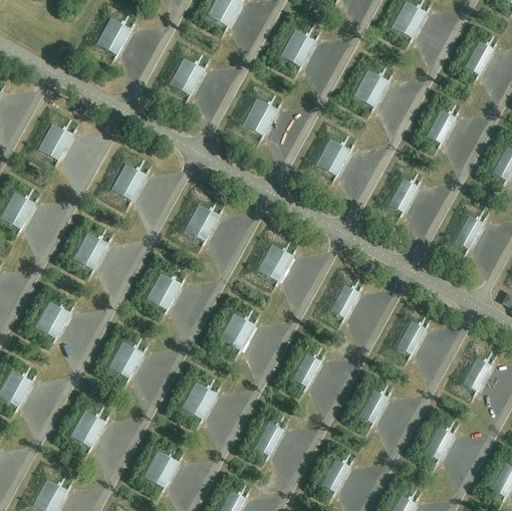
[(242,1),(240,0),(216,0),(208,16),(228,27),(242,1)]
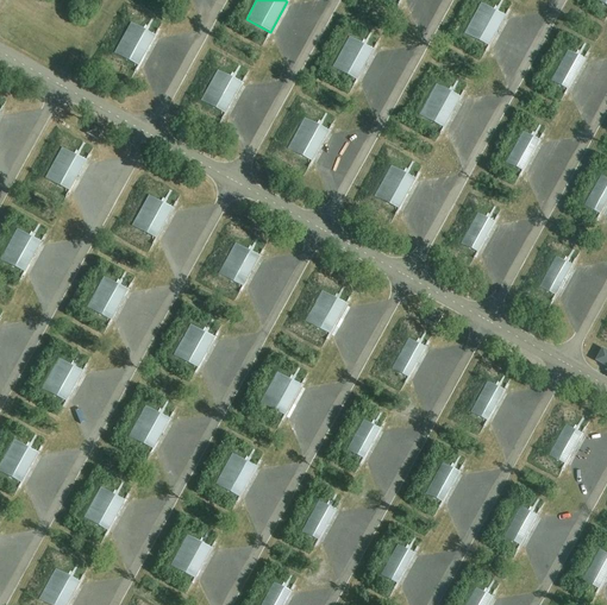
[(506,13),(482,0),(465,31),(489,44),(506,13)]
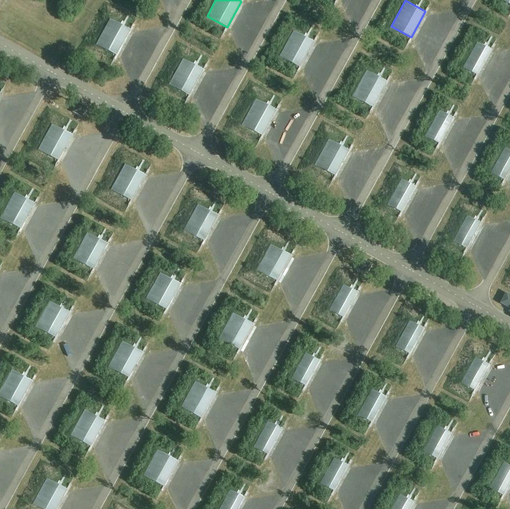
[(130,29),(110,18),(96,44),(116,55),(130,29)]
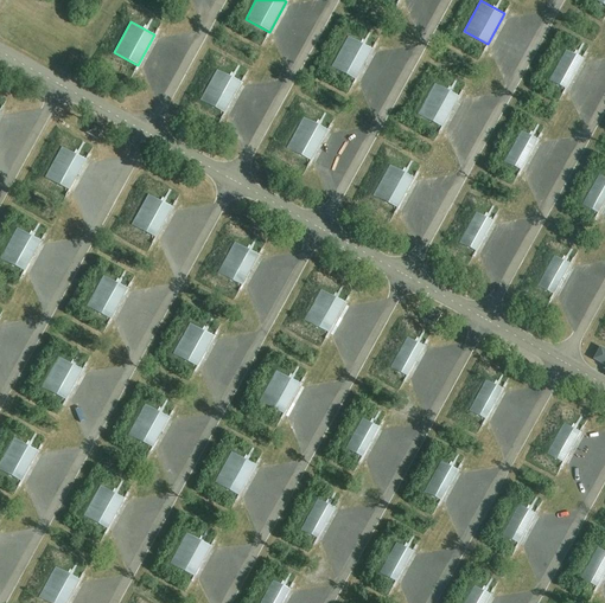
[(371,47),(348,34),(331,65),(354,78),(371,47)]
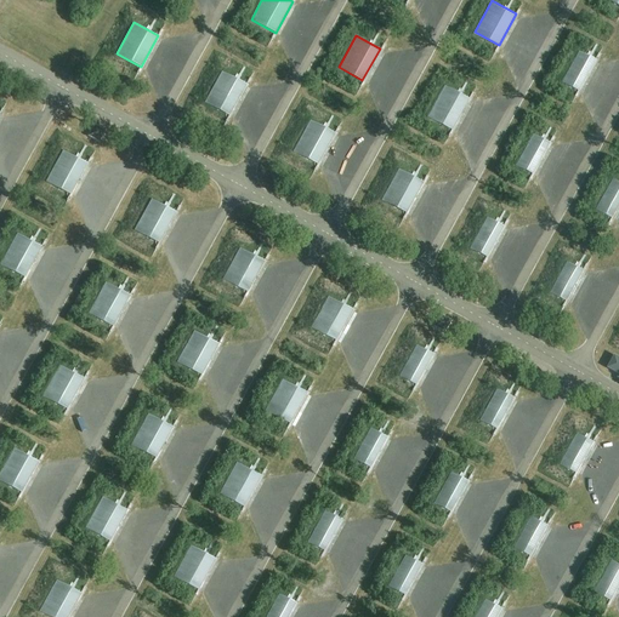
[(597,58),(580,49),(563,80),(580,90),(597,58)]
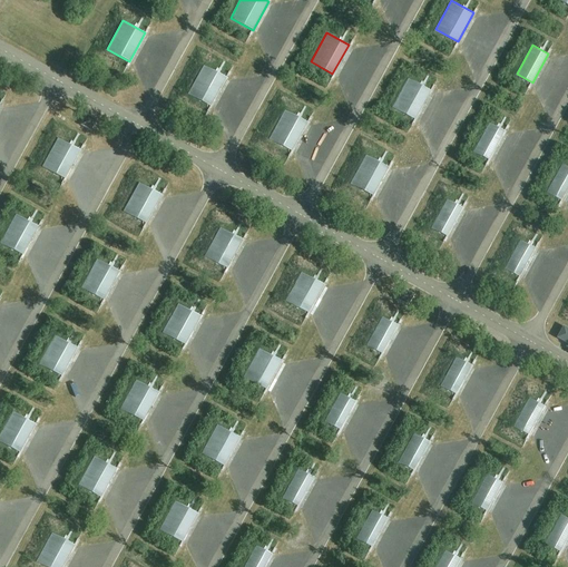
[(227,78),(205,66),(189,94),(212,106),(227,78)]
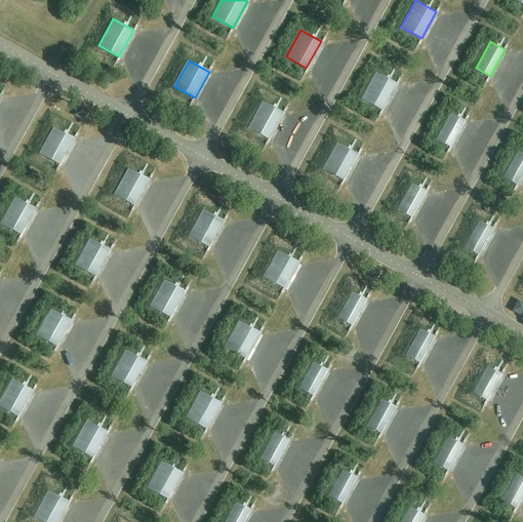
[(396,83),(376,72),(361,97),(381,109),(396,83)]
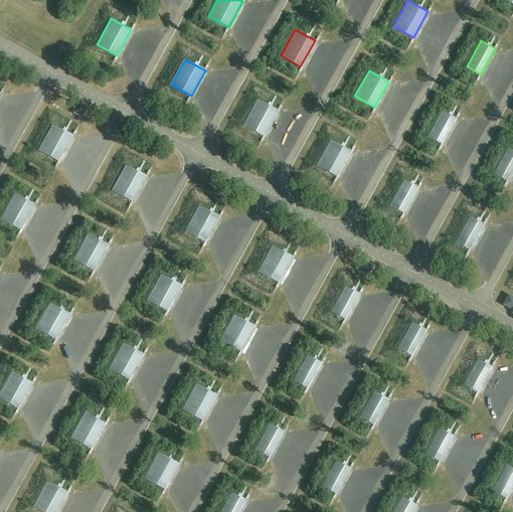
[(277,110),(257,99),(242,125),(263,135),(277,110)]
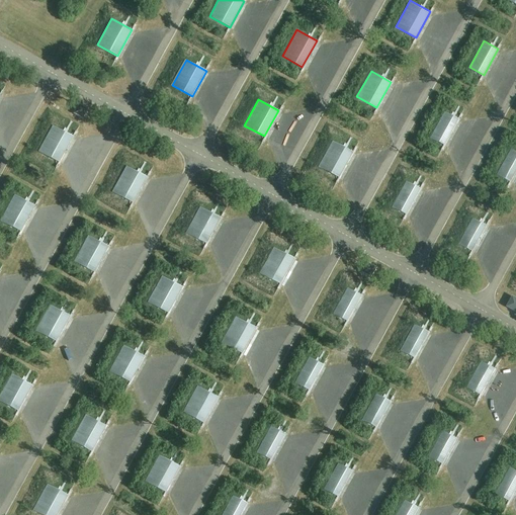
[(80,101),(75,111),(85,116),(90,107),(80,101)]
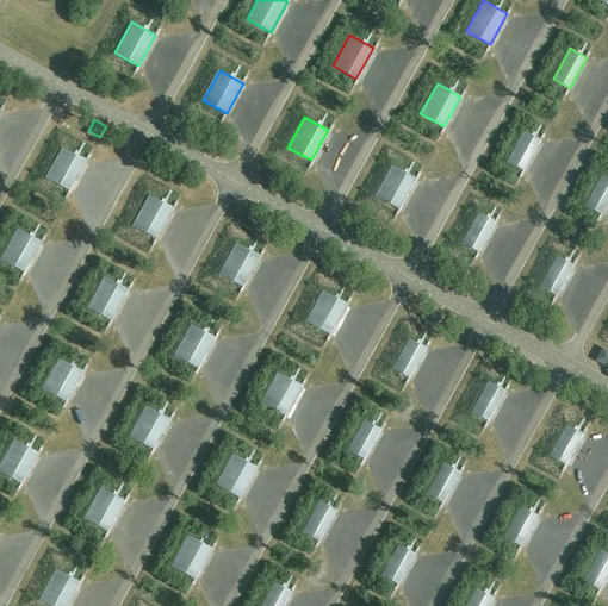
[(541,139),(525,131),(508,162),(523,170),(541,139)]
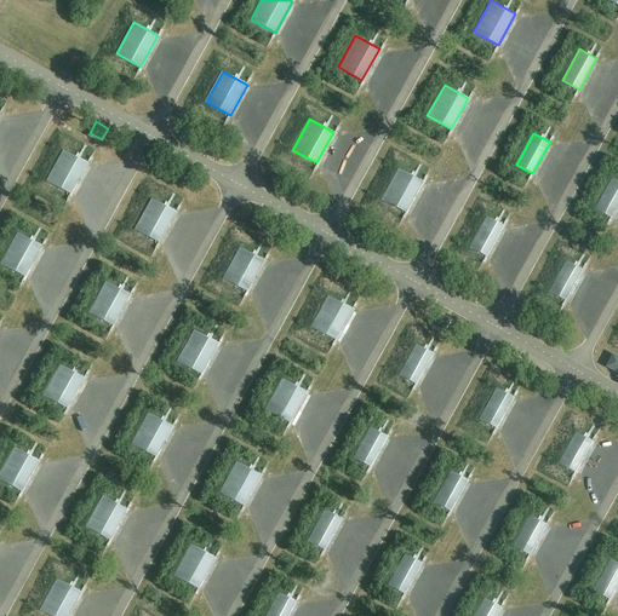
[(87,162),(63,149),(46,180),(70,194),(87,162)]
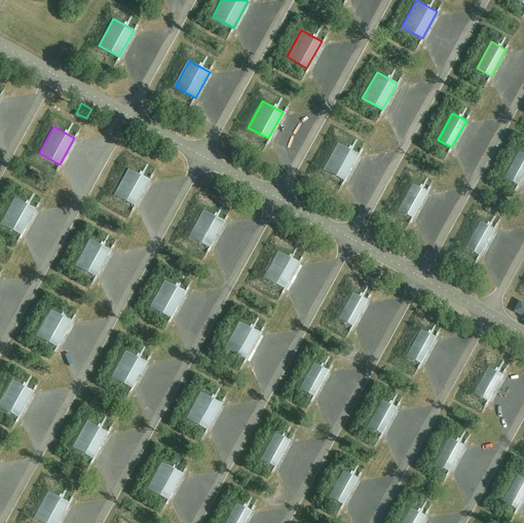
[(359,153),(338,142),(324,169),(344,180),(359,153)]
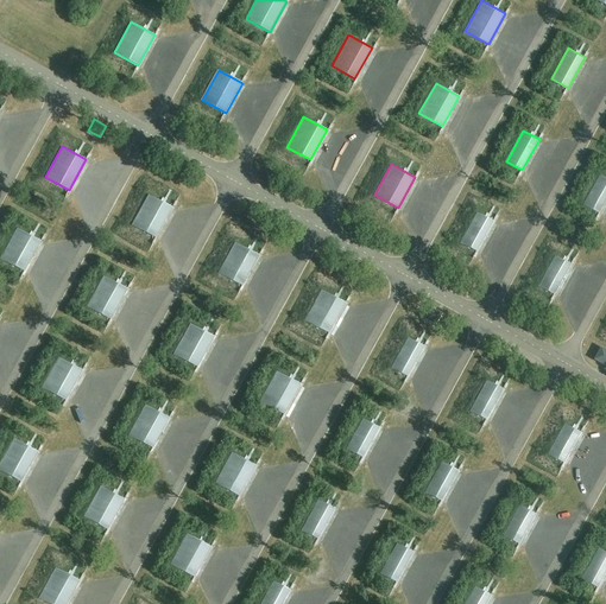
[(605,176),(588,207),(604,215),(605,213),(605,176)]
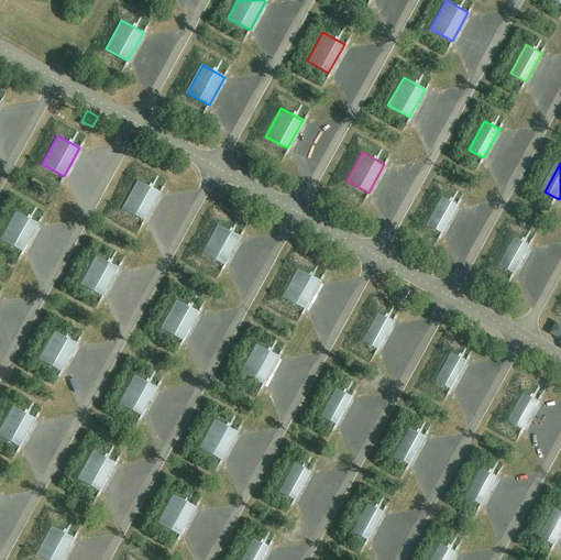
[(161,193),(139,180),(123,208),(145,220),(161,193)]
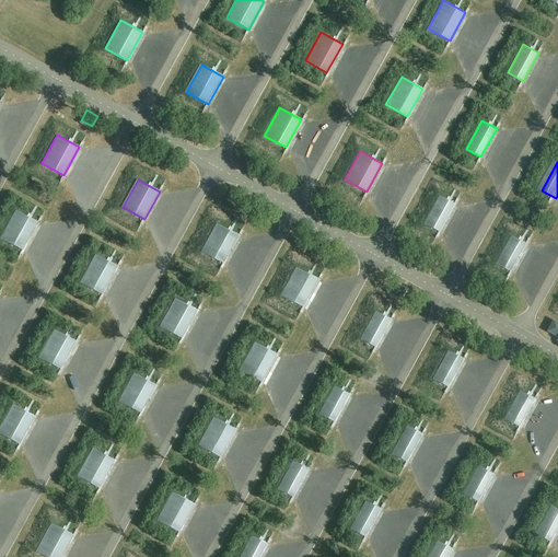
[(455,204),(440,196),(425,223),(440,232),(455,204)]
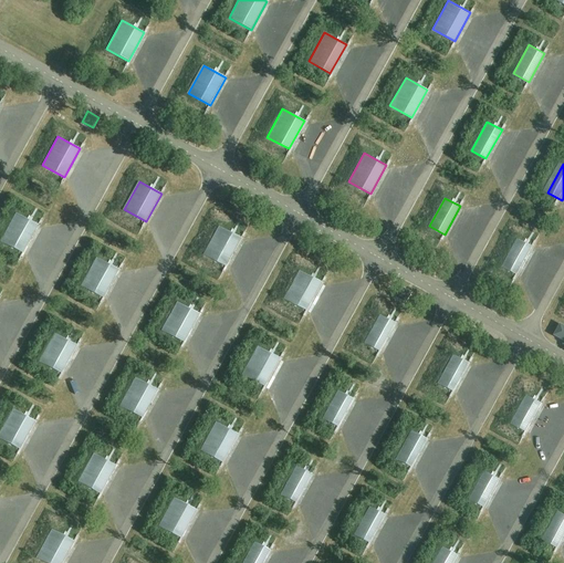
[(39,225),(17,212),(1,240),(22,252),(39,225)]
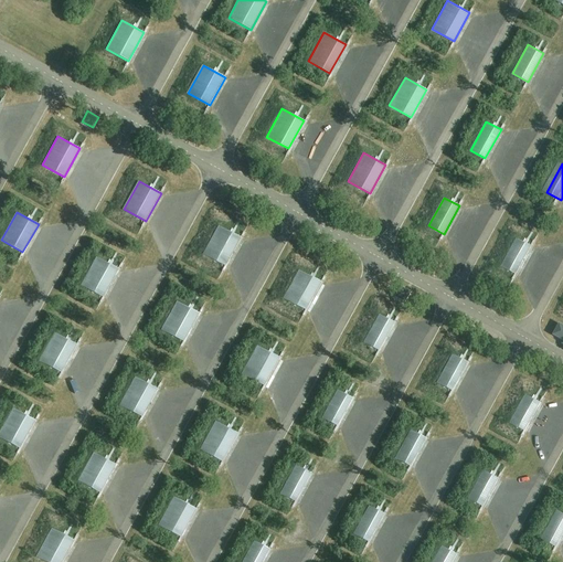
[(240,236),(218,224),(202,253),(224,264),(240,236)]
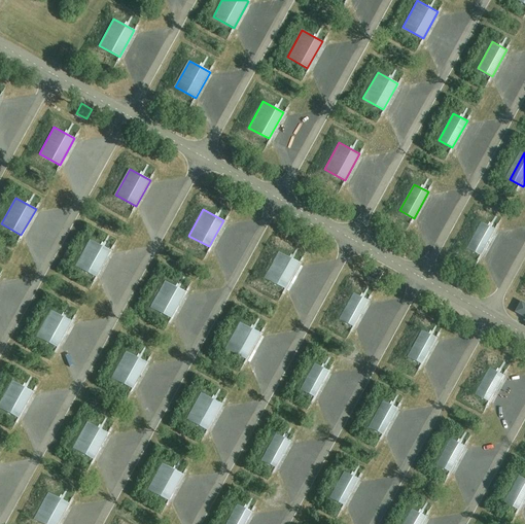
[(499,231),(485,223),(470,249),(485,257),(499,231)]
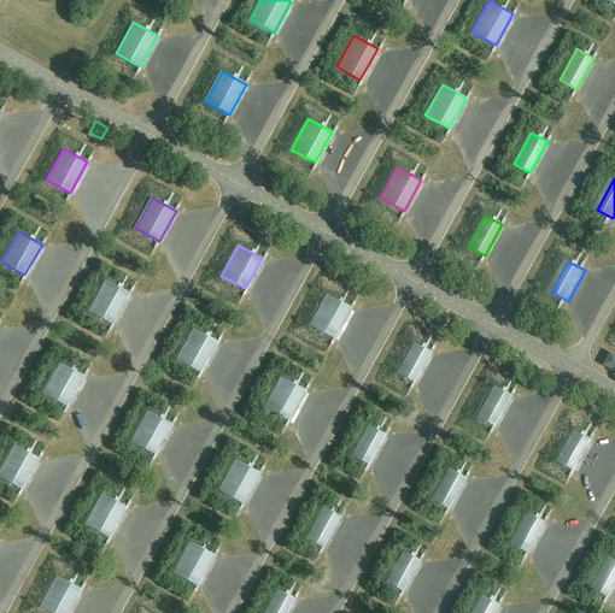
[(130,293),(107,280),(89,311),(113,324),(130,293)]
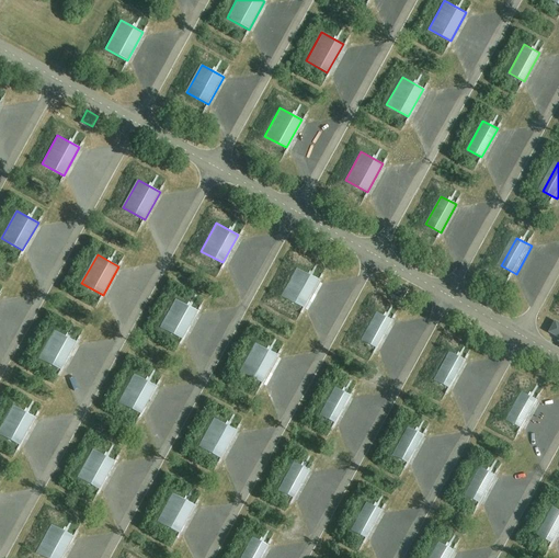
[(319,279),(297,266),(282,295),(304,307),(319,279)]
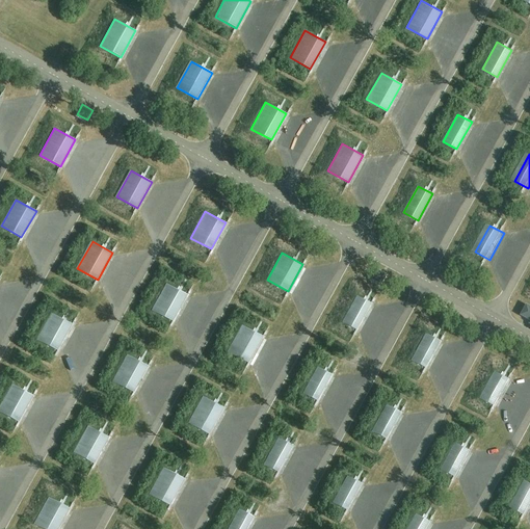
[(378,267),(373,278),(383,283),(389,272),(378,267)]
